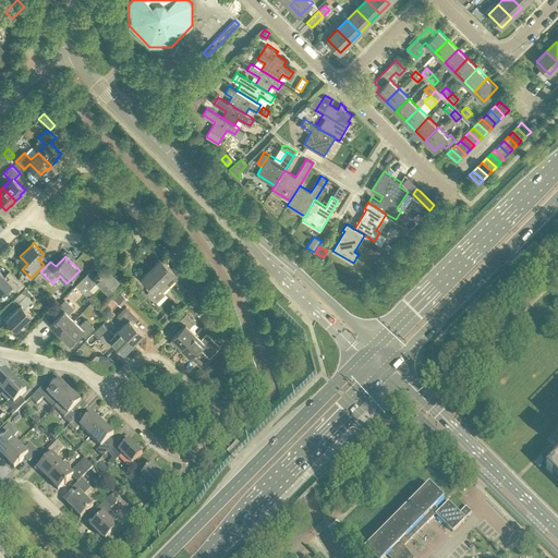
[(161,257),(150,267),(169,286),(174,279),(177,281),(191,268),(181,258),(172,268),(161,257)]
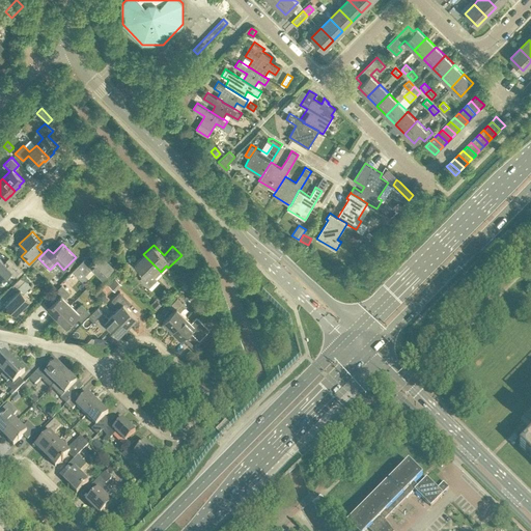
[(87,256),(72,272),(83,282),(95,270),(103,277),(114,266),(101,252),(91,261),(87,256)]
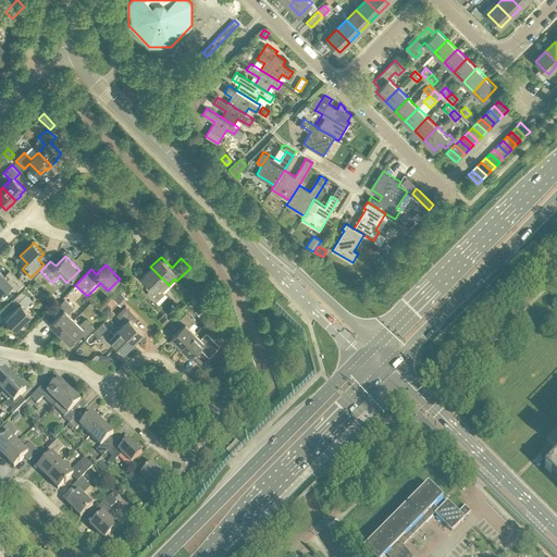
[(169,285),(150,267),(140,276),(151,287),(147,292),(157,301),(165,293),(163,291),(169,285)]
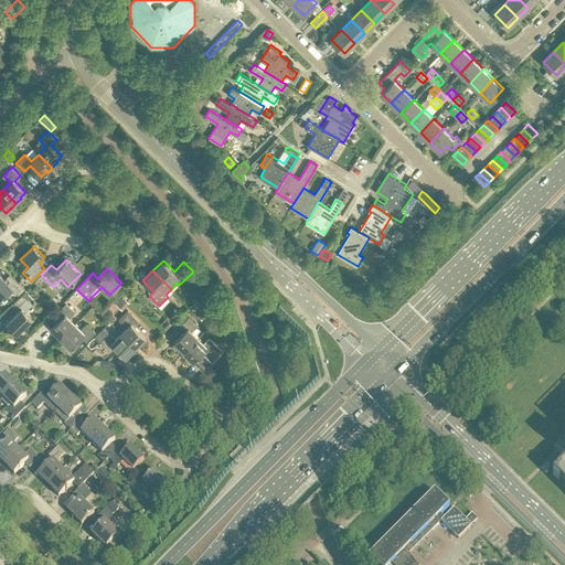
[(0,299),(10,289),(16,295),(23,286),(10,273),(4,278),(0,274),(0,299)]
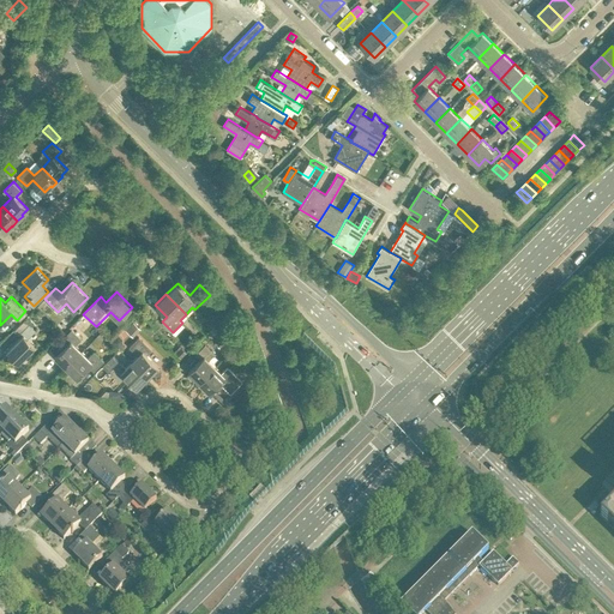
[(20,336),(6,350),(18,362),(36,345),(28,337),(35,329),(25,319),(14,330),(20,336)]
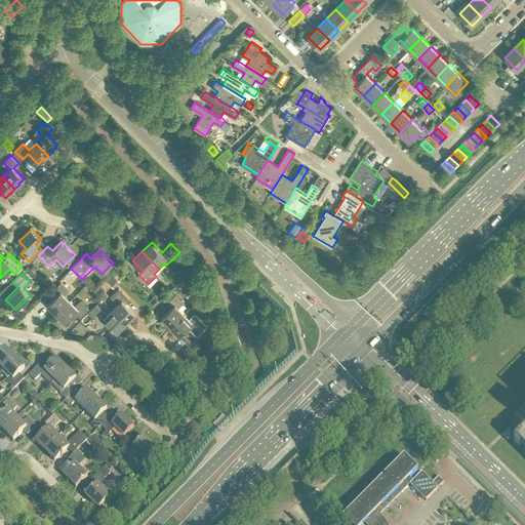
[(107,281),(113,287),(120,280),(114,275),(107,281)]
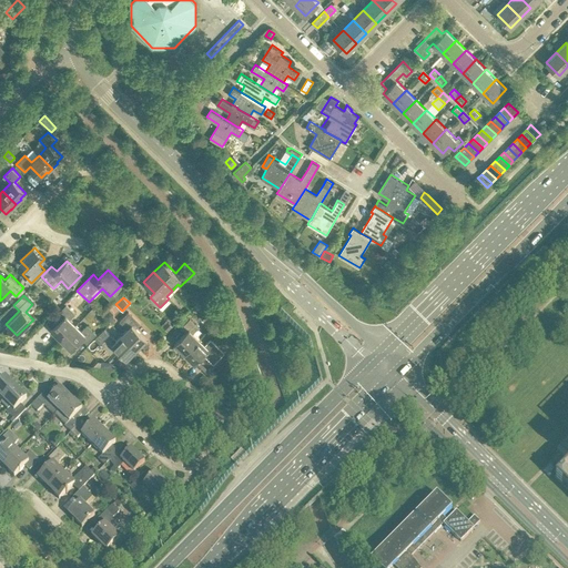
[(51,328),(61,340),(77,325),(70,318),(75,313),(67,304),(57,313),(62,318),(51,328)]
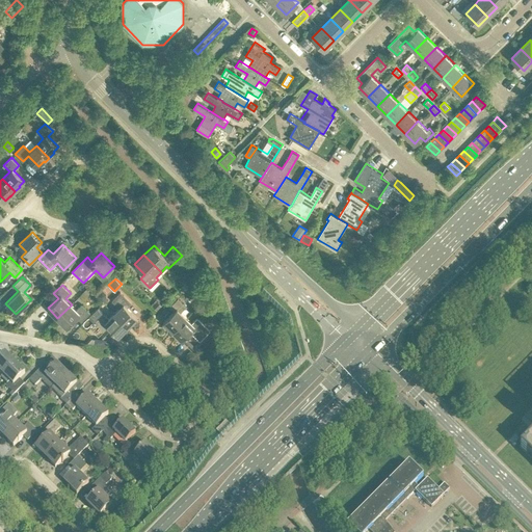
[(191,293),(187,297),(190,300),(196,293),(192,289),(190,292),(191,293)]
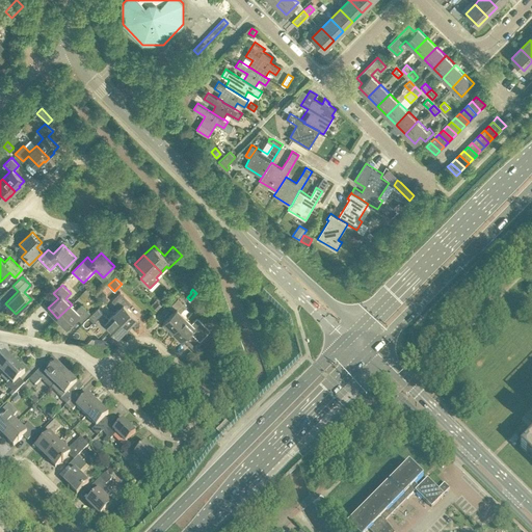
[(120,308),(114,313),(128,326),(137,317),(127,307),(132,302),(121,291),(112,300),(120,308)]
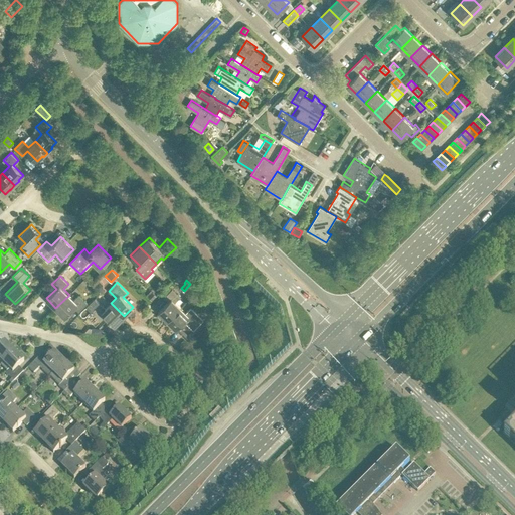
[(158,311),(168,321),(181,307),(175,302),(180,297),(172,289),(164,297),(168,301),(158,311)]
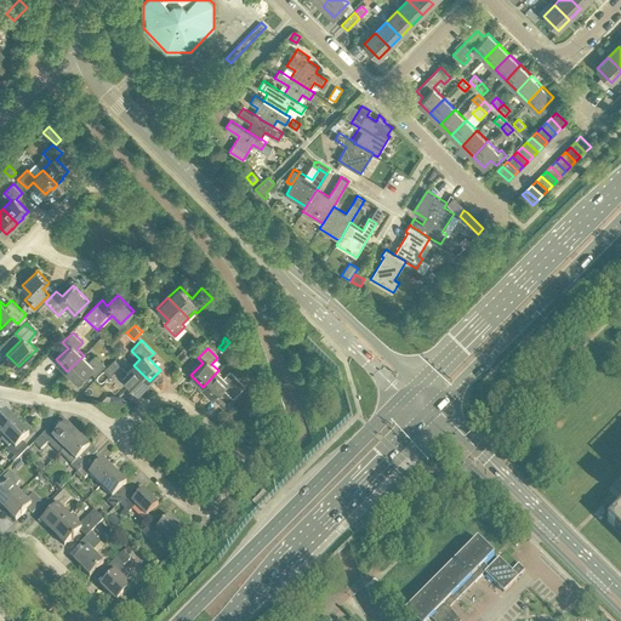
[(183,351),(177,355),(183,362),(188,355),(183,351)]
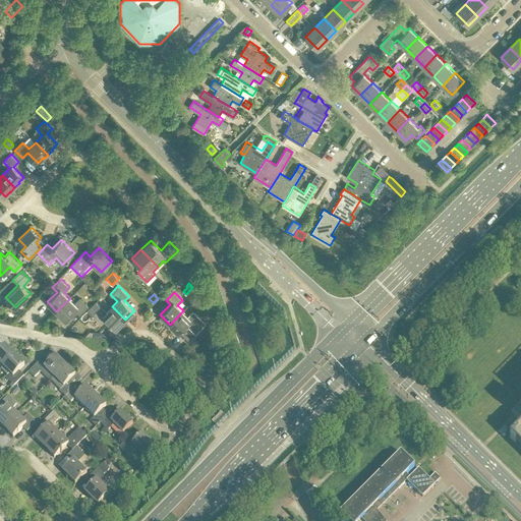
[(70,298),(56,311),(65,321),(75,310),(79,314),(89,306),(80,297),(74,303),(70,298)]
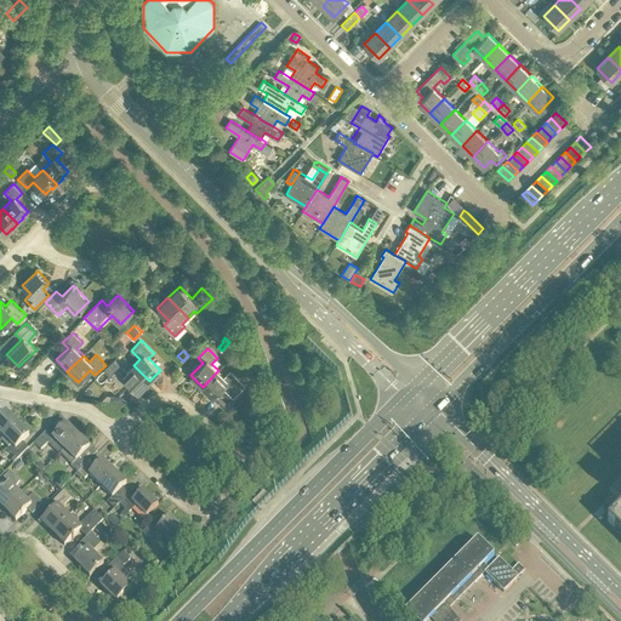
[(149,381),(134,365),(127,371),(114,359),(104,369),(121,386),(126,381),(138,392),(149,381)]
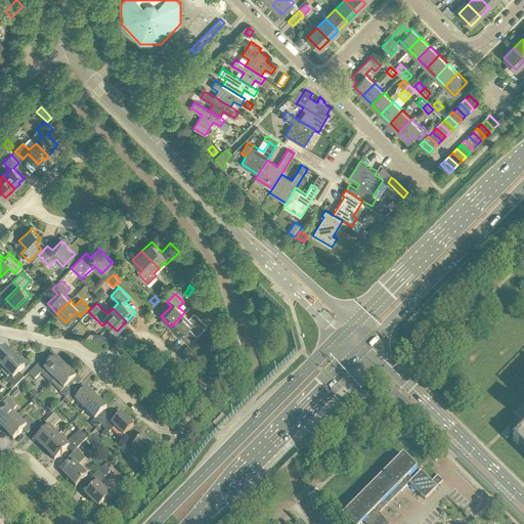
[(184,312),(171,326),(180,335),(189,325),(199,334),(207,324),(194,312),(189,317),(184,312)]
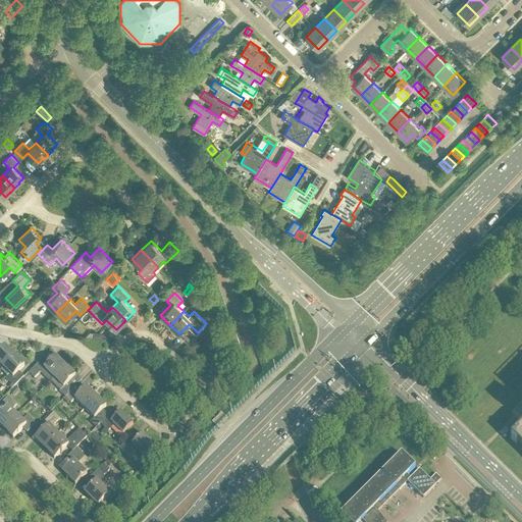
[(0,366),(3,369),(15,358),(5,348),(0,353),(0,366)]
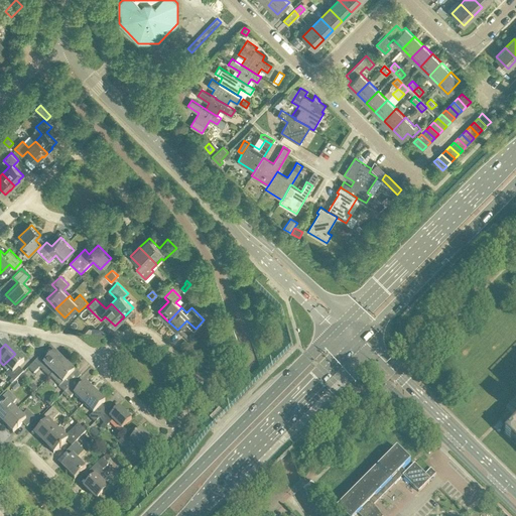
[(15,354),(3,365),(1,367),(8,374),(6,376),(14,384),(24,374),(19,369),(24,364),(15,354)]
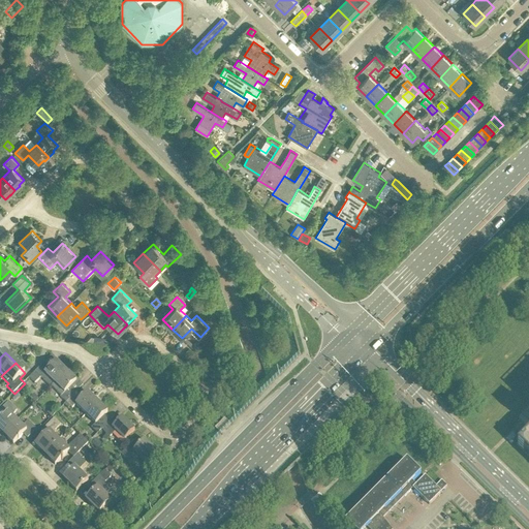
[(51,390),(52,389),(52,387),(66,373),(57,363),(51,369),(45,364),(30,379),(35,385),(41,379),(51,390)]
